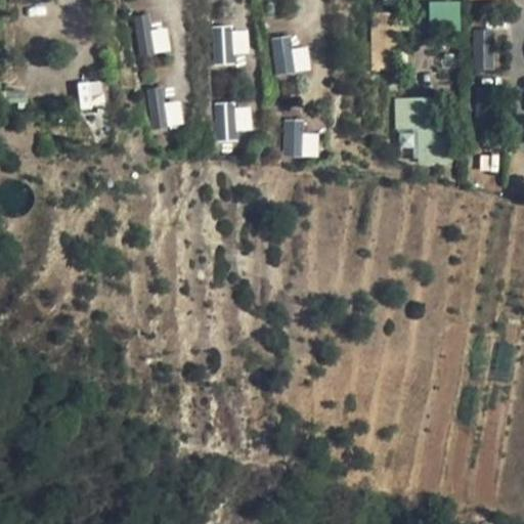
[(478,0),(470,0),(470,11),(479,11),(478,0)]
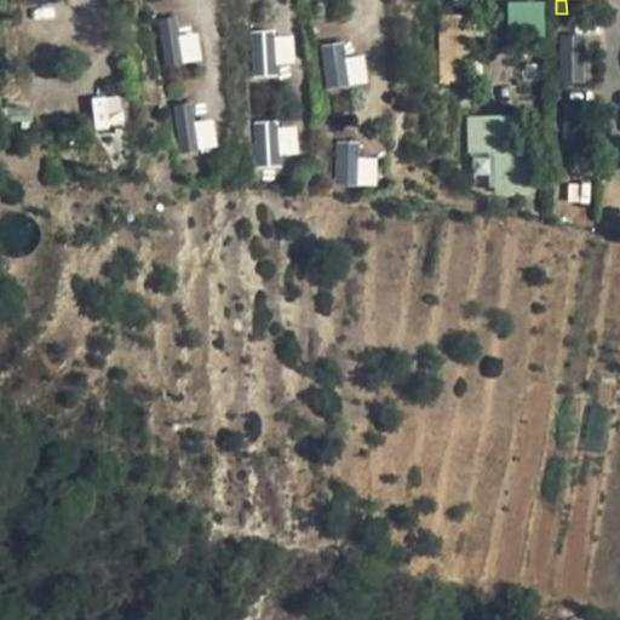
[(543,35),(543,3),(507,3),(507,35),(543,35)]
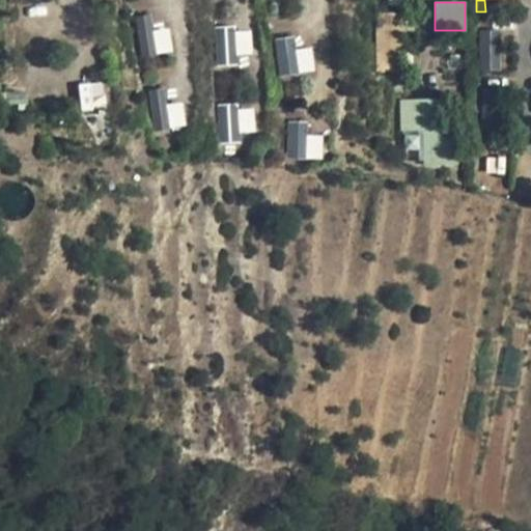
[(140,56),(171,54),(169,27),(151,29),(150,15),(137,16),(140,56)]
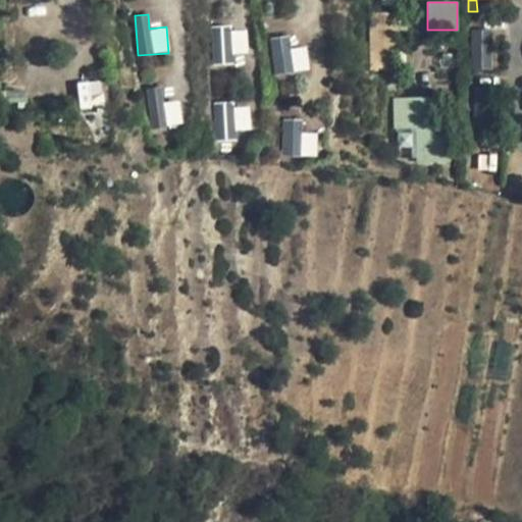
[(246,30),(212,30),(213,58),(246,58),(246,30)]
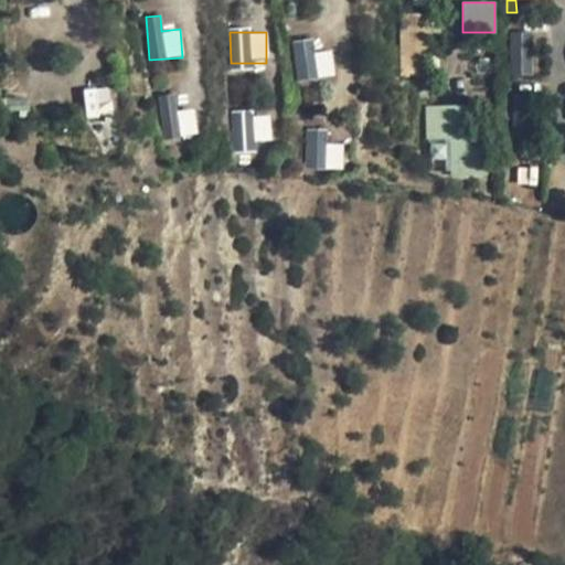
[(334,75),(330,50),(312,53),(310,39),(290,42),(297,82),(334,75)]
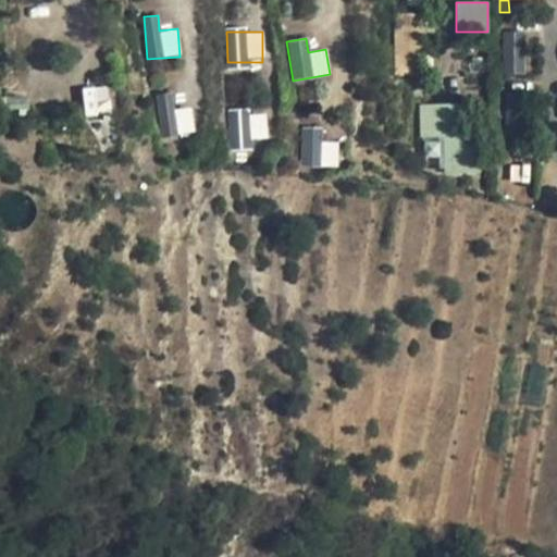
[(397,47),(397,75),(424,74),(424,47),(397,47)]
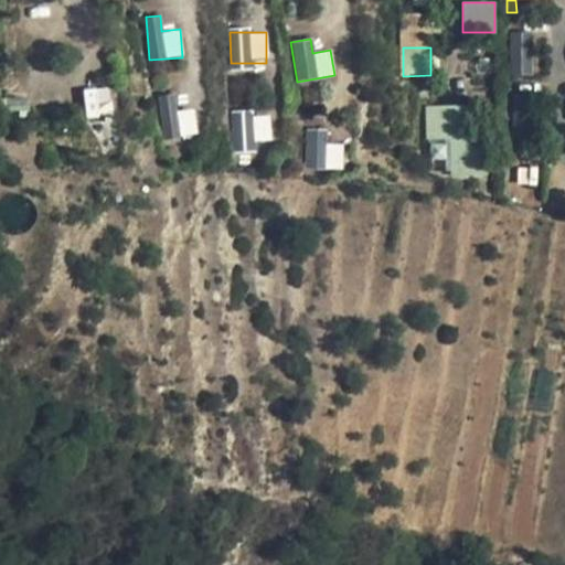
[(439,48),(430,48),(430,75),(439,75),(439,48)]
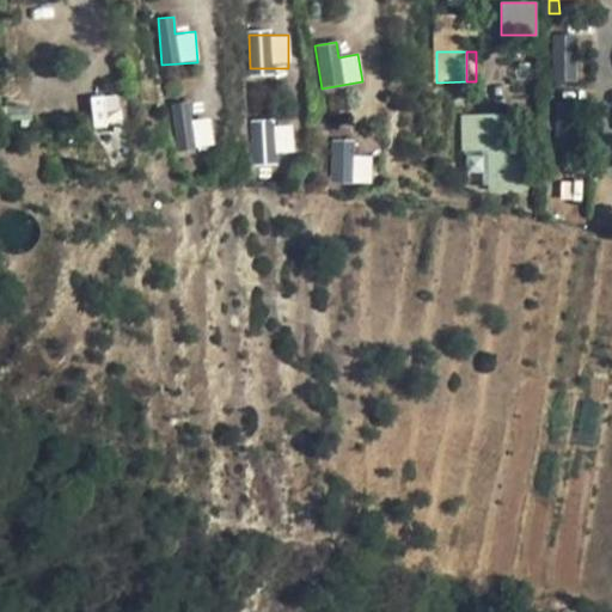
[(191,118),(189,102),(171,103),(176,151),(214,147),(210,116),(191,118)]
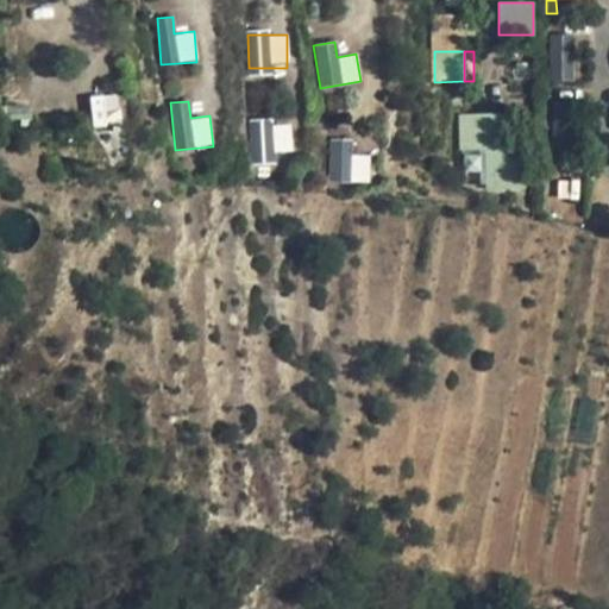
[(504,162),(504,114),(463,114),(463,149),(485,149),(487,189),(522,189),(522,162),(504,162)]
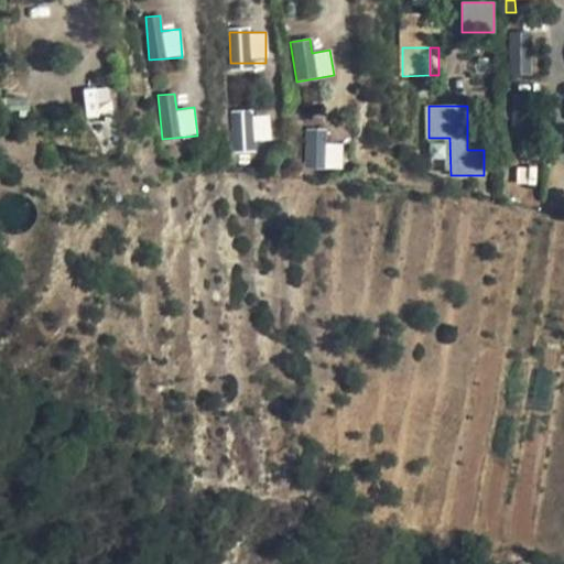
[(270,144),(268,111),(229,114),(231,148),(270,144)]
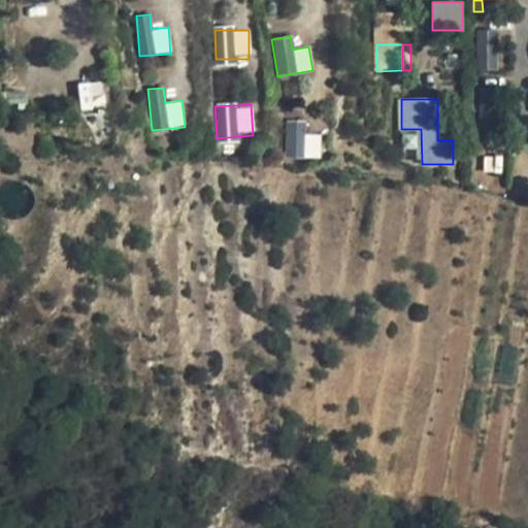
[(321,158),(320,126),(285,127),(286,158),(321,158)]
